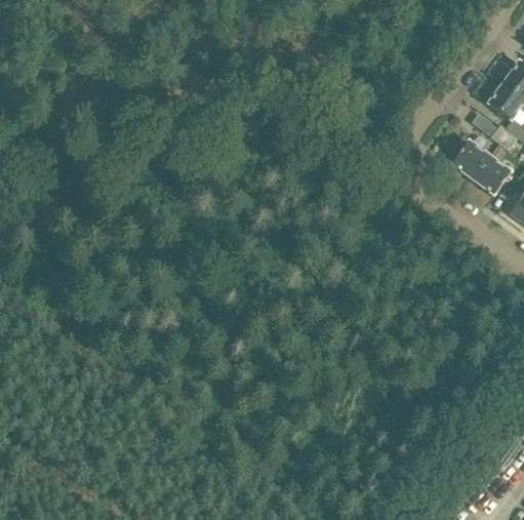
[(501,81),(523,96),(523,65),(517,61),(501,81)]
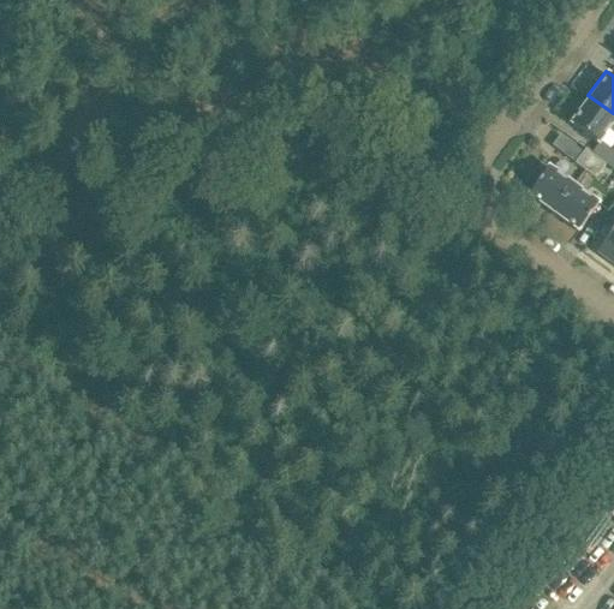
[(613,130),(613,113),(588,95),(570,120),(597,139),(598,138),(607,126),(613,130)]
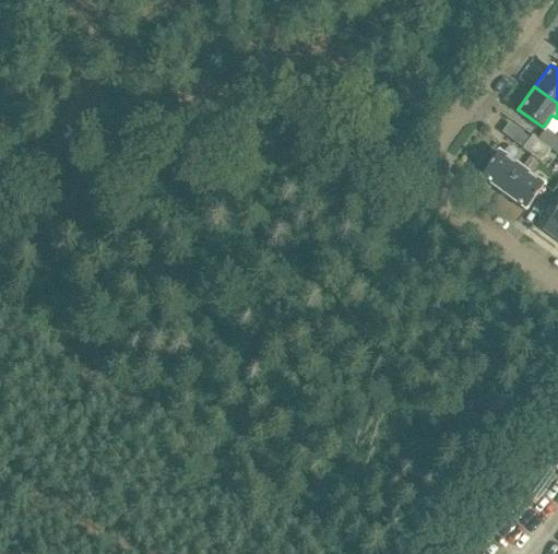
[(520,144),(527,134),(508,119),(500,129),(520,144)]
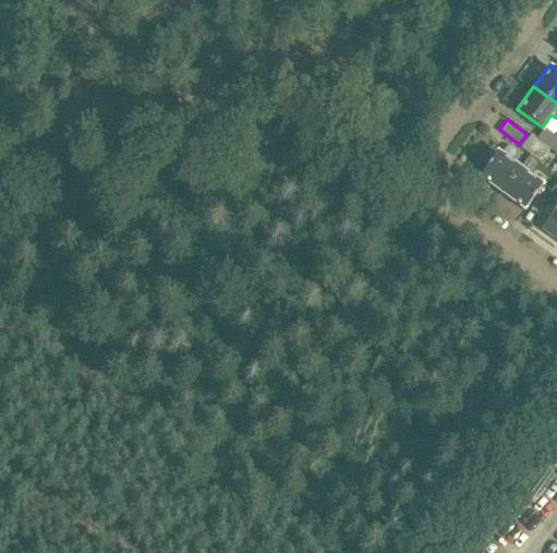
[(521,145),(529,152),(540,139),(535,135),(531,132),(521,145)]
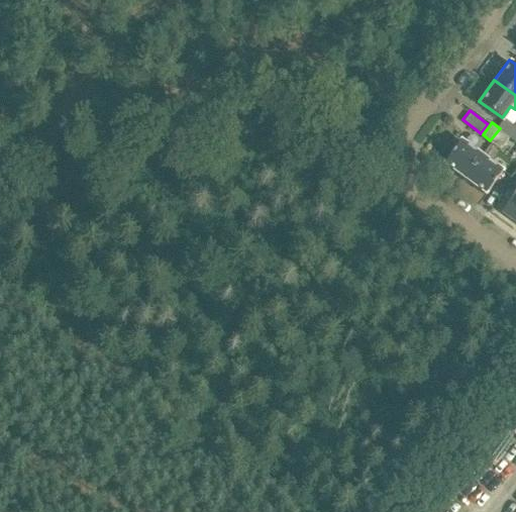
[(500,128),(490,140),(491,140),(498,146),(508,134),(505,132),(500,128)]
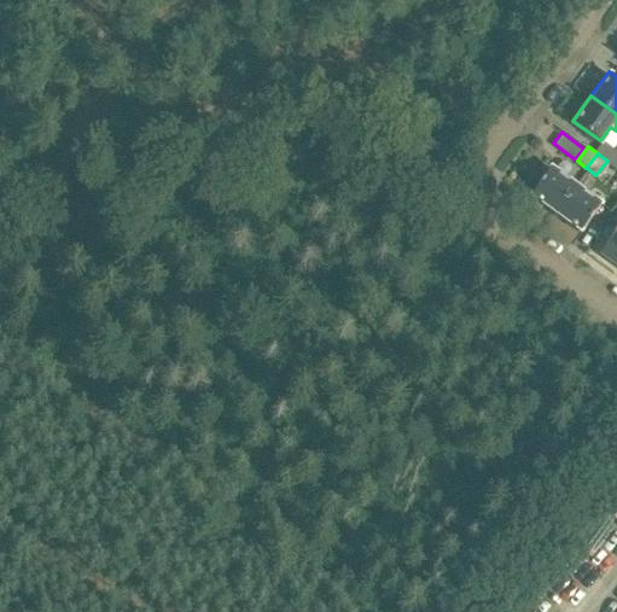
[(554,210),(575,184),(551,165),(530,192),(554,210)]
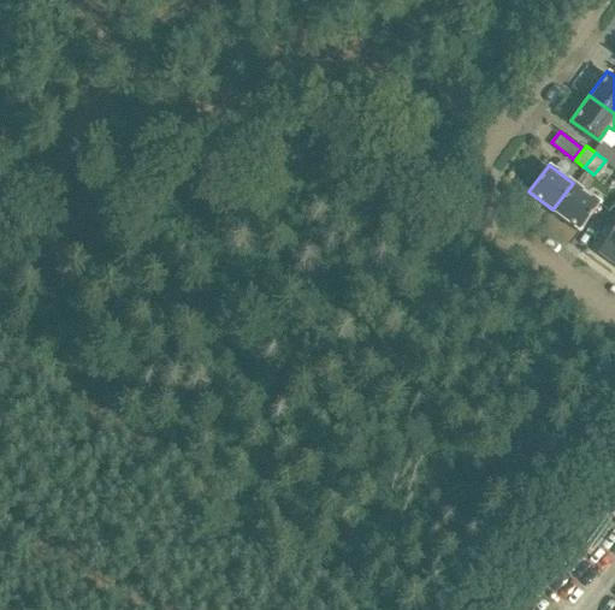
[(573,183),(553,209),(578,227),(598,201),(573,183)]
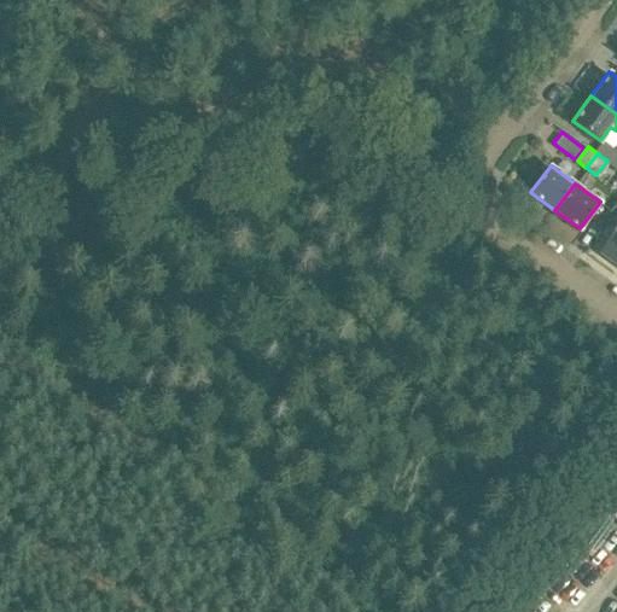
[(616,262),(616,223),(599,250),(616,262)]
